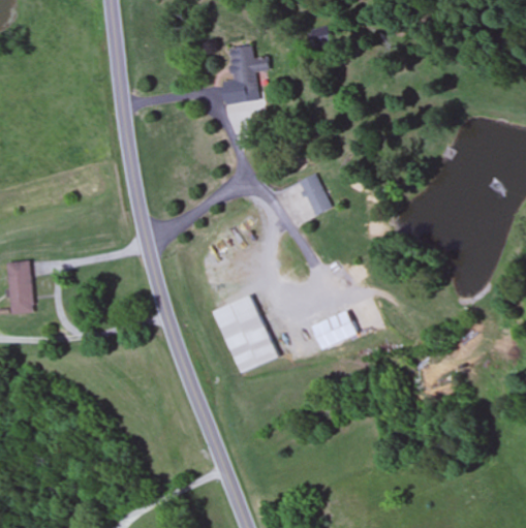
[(234,95),(257,92),(254,70),(269,69),(267,56),(252,57),(251,44),(228,47),(234,95)]
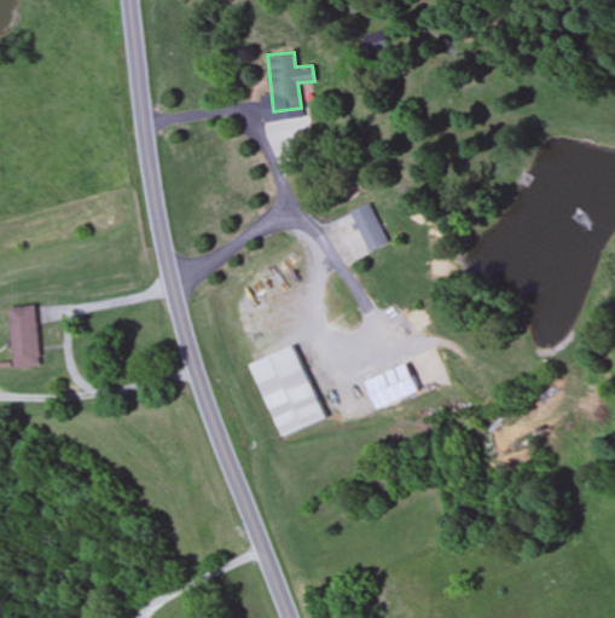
[(392,242),(371,202),(350,212),(371,253),(392,242)]
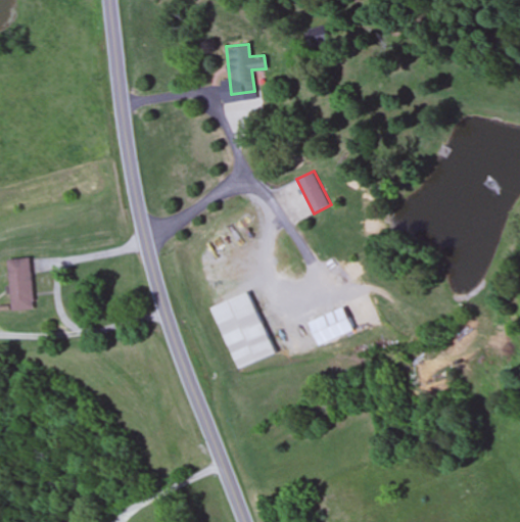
[(32,310),(30,258),(7,258),(9,310),(32,310)]
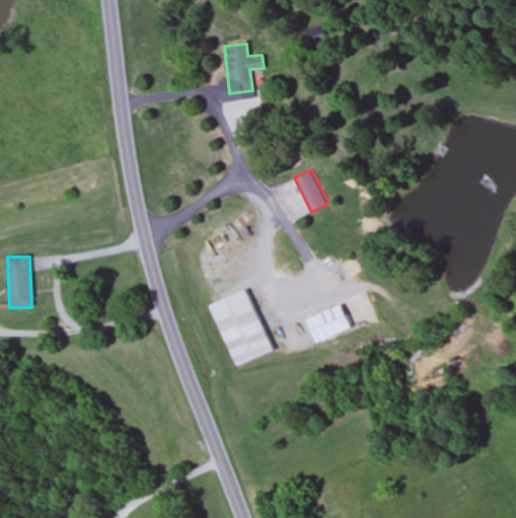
[(271,351),(248,290),(210,304),(232,365),(271,351)]
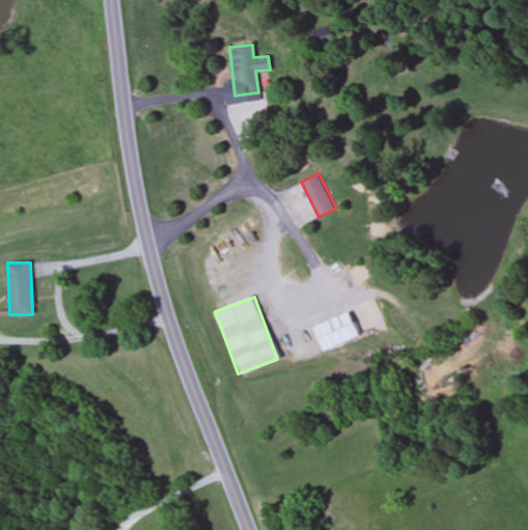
[(322,351),(360,335),(350,311),(311,327),(322,351)]
